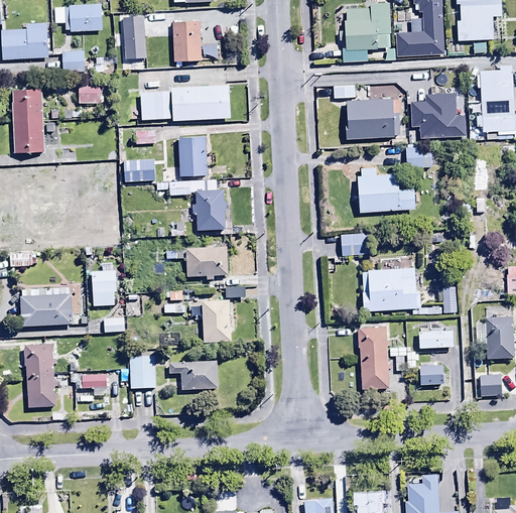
[(65,0),(66,20),(101,20),(101,0),(65,0)]
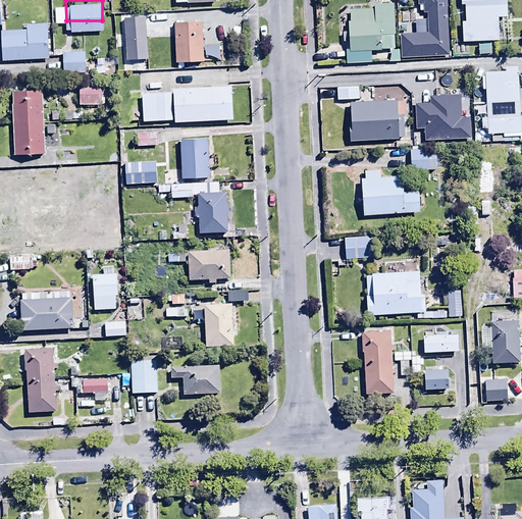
[(417,0),(418,4),(420,4),(420,10),(427,10),(428,33),(400,34),(401,57),(450,54),(447,0),(417,0)]
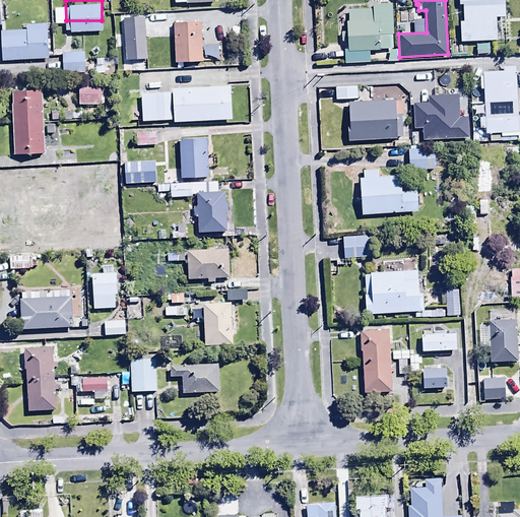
[(458,0),(458,4),(462,4),(463,20),(459,20),(459,41),(497,40),(497,16),(504,16),(503,0),(458,0)]
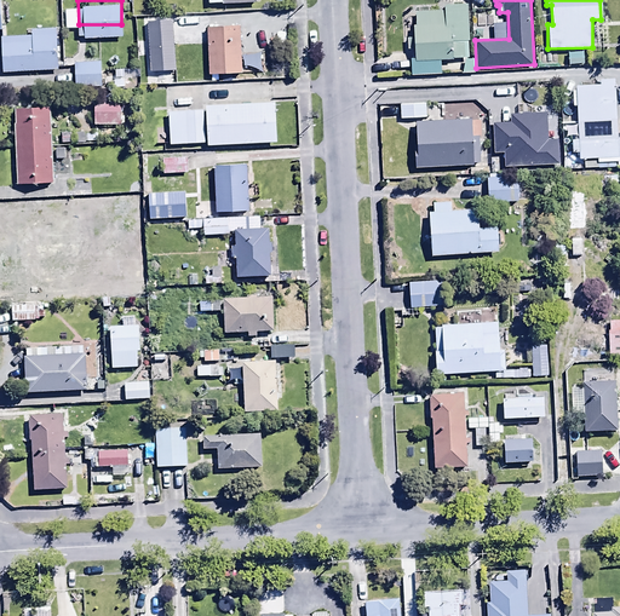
[(468,3),(446,3),(446,9),(417,10),(417,22),(413,22),(414,34),(407,34),(408,47),(415,47),(417,57),(412,57),(412,73),(442,73),(442,57),(470,56),(468,3)]
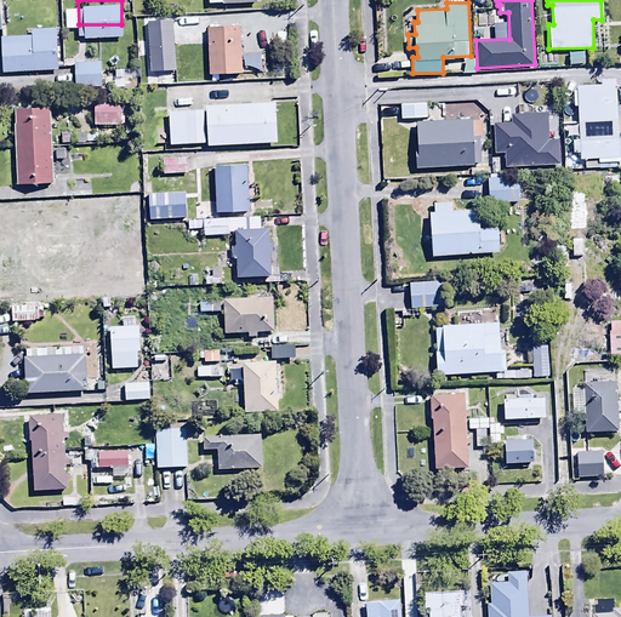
[(241,24),(209,26),(210,73),(243,72),(241,24)]
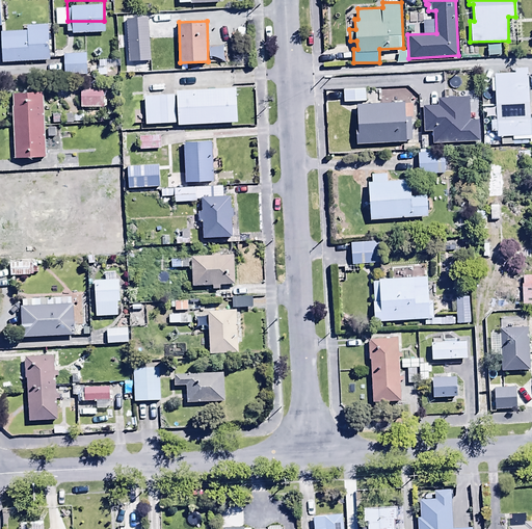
[(3,30),(4,60),(49,58),(48,23),(27,24),(27,29),(3,30)]
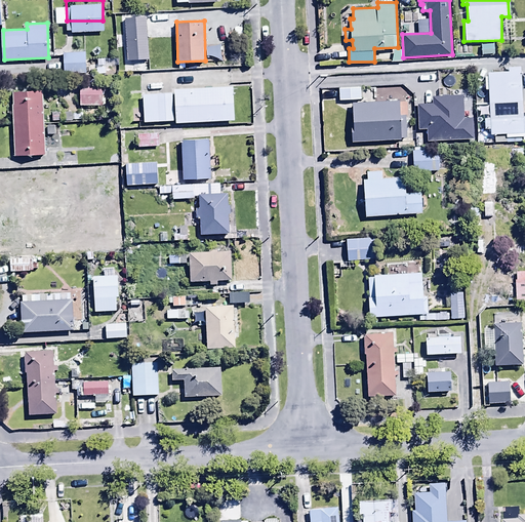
[(86,38),(64,38),(64,61),(86,61),(86,38)]
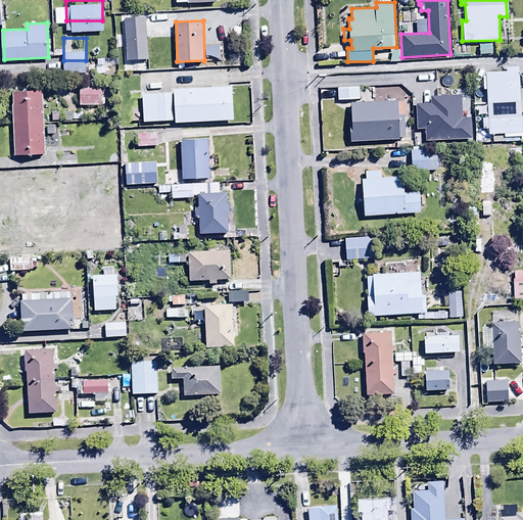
[(103,65),(78,65),(79,92),(103,92),(103,65)]
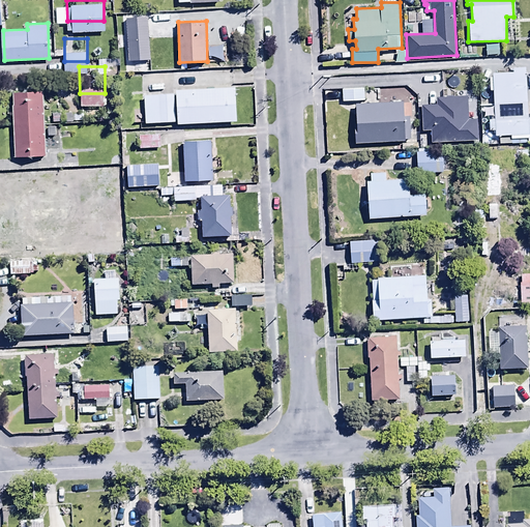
[(529,115),(527,115),(525,66),(511,67),(511,71),(492,72),(492,77),(489,77),(489,89),(493,89),(494,118),(489,118),(490,132),(495,130),(495,135),(510,134),(511,139),(517,138),(517,142),(529,141),(529,115)]
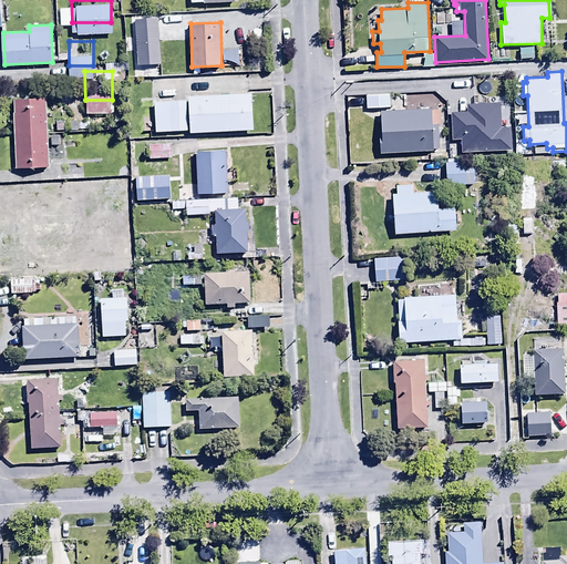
[(48,83),(14,84),(16,159),(50,157),(48,83)]
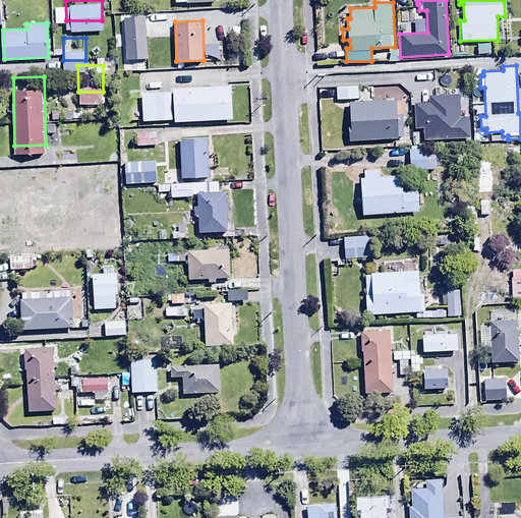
[(175,118),(176,122),(232,119),(231,85),(171,89),(172,92),(141,94),(143,120),(175,118)]
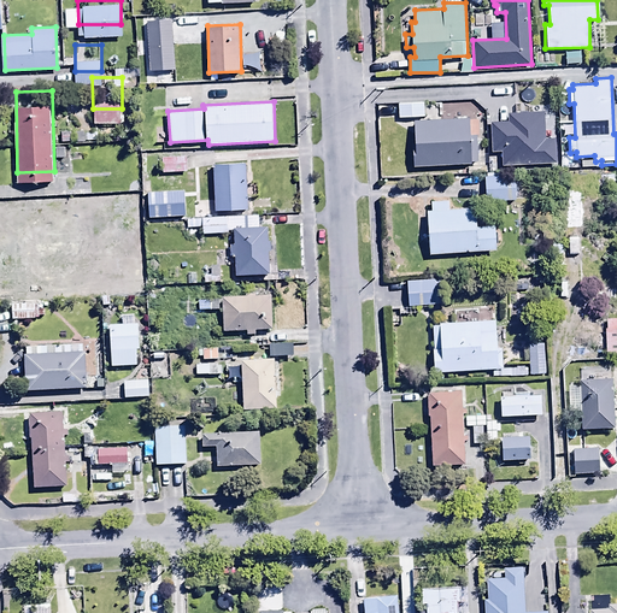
[(425,101),(399,101),(400,117),(425,117),(425,101)]
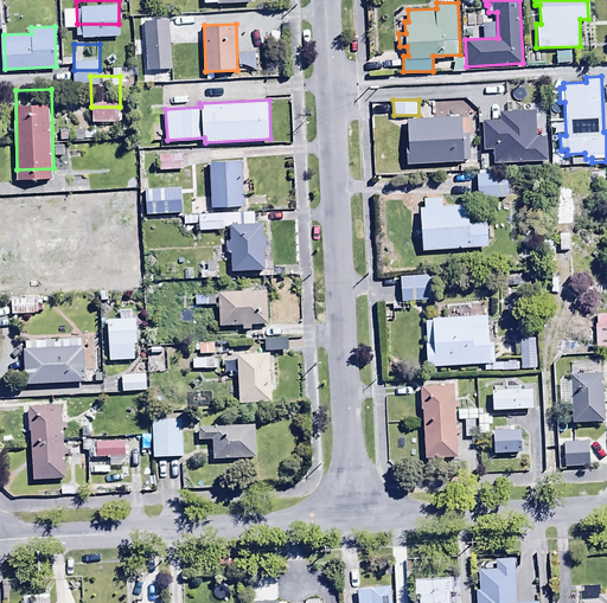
[(518,104),(518,110),(502,110),(502,119),(484,119),(484,147),(494,147),(496,161),(545,160),(544,103),(518,104)]
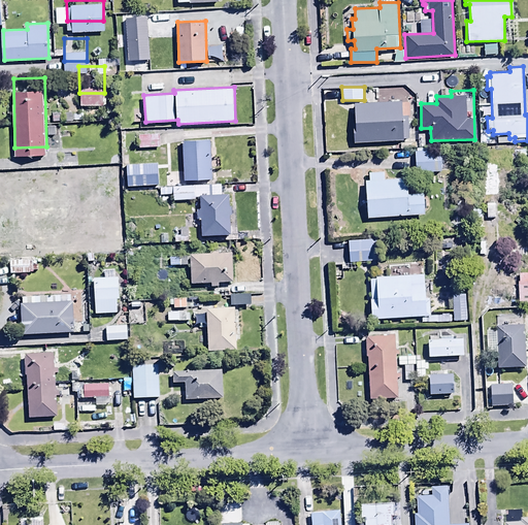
[(402,100),(354,103),(355,123),(353,123),(354,141),(404,138),(402,100)]
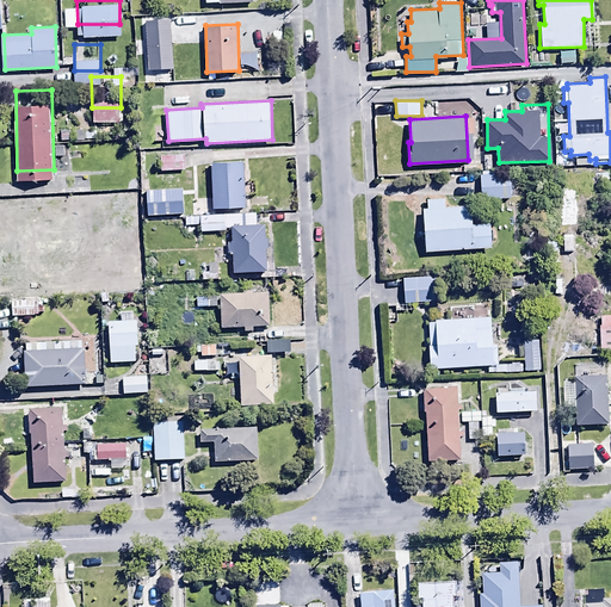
[(185,154),(161,155),(161,181),(186,181),(185,154)]
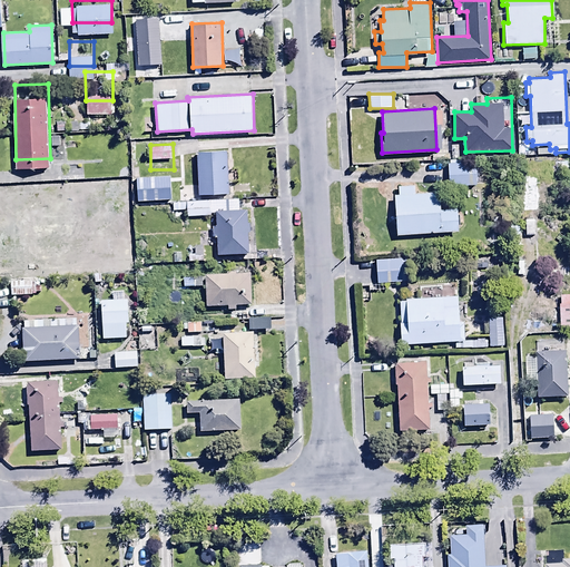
[(227,150),(197,152),(199,193),(229,192),(227,150)]
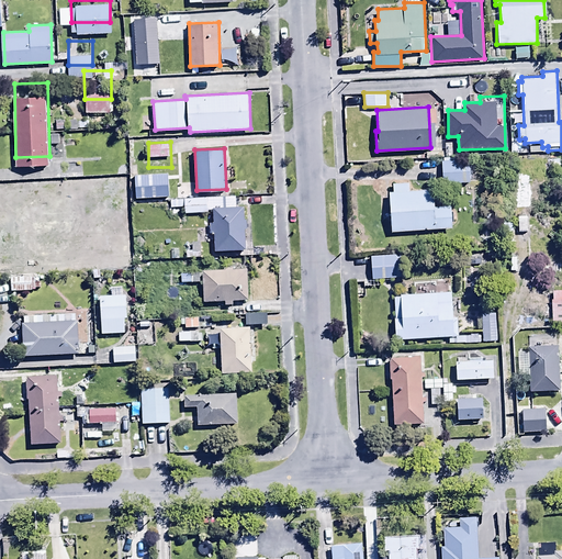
[(442,157),(444,182),(471,181),(470,156),(442,157)]
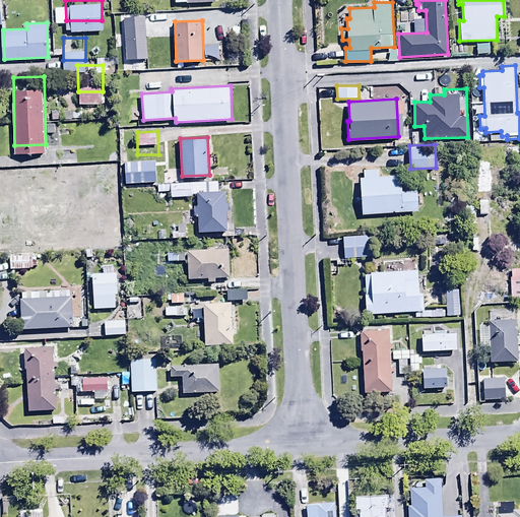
[(361,177),(364,213),(419,210),(418,188),(403,189),(402,174),(379,176),(379,168),(364,169),(364,177),(361,177)]
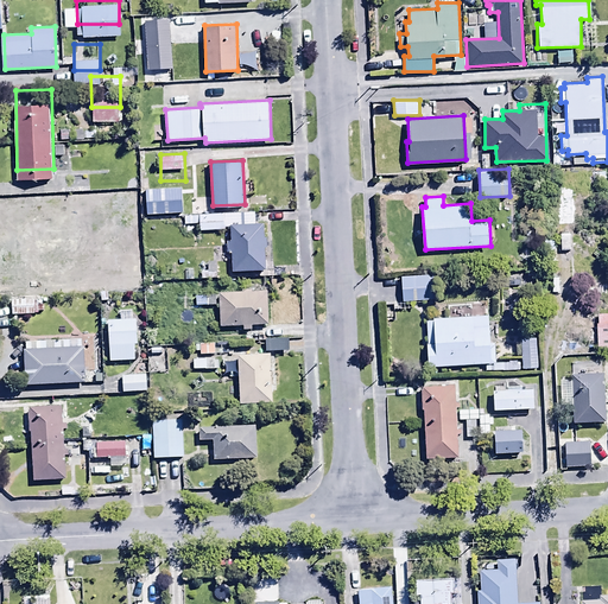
[(225,211),(200,213),(201,229),(226,228),(225,211)]
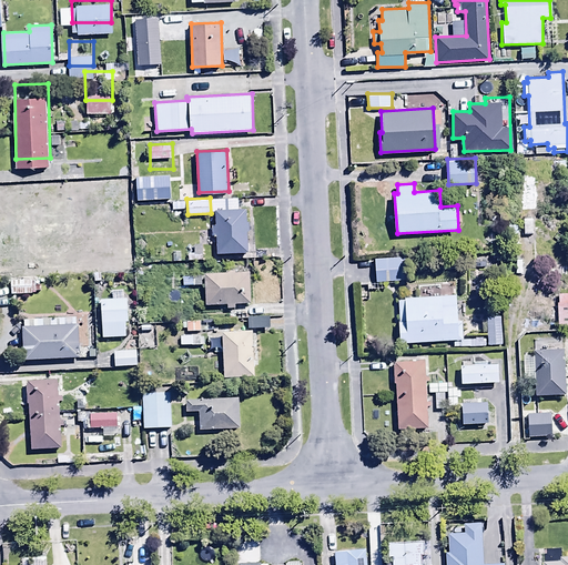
[(249,253),(247,208),(214,209),(215,224),(213,224),(213,236),(216,236),(217,254),(249,253)]
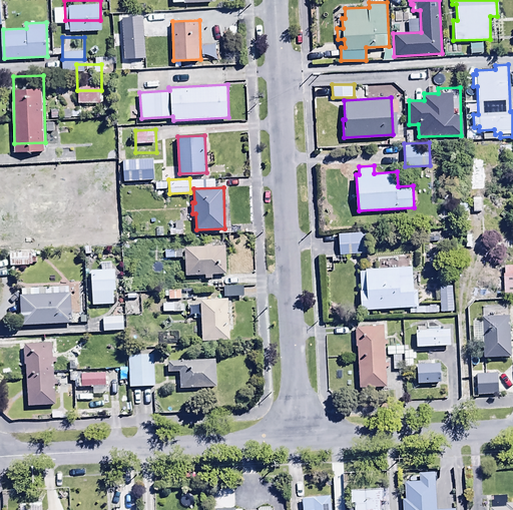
[(24,212),(25,238),(69,236),(68,196),(41,197),(41,200),(26,200),(27,212),(24,212)]
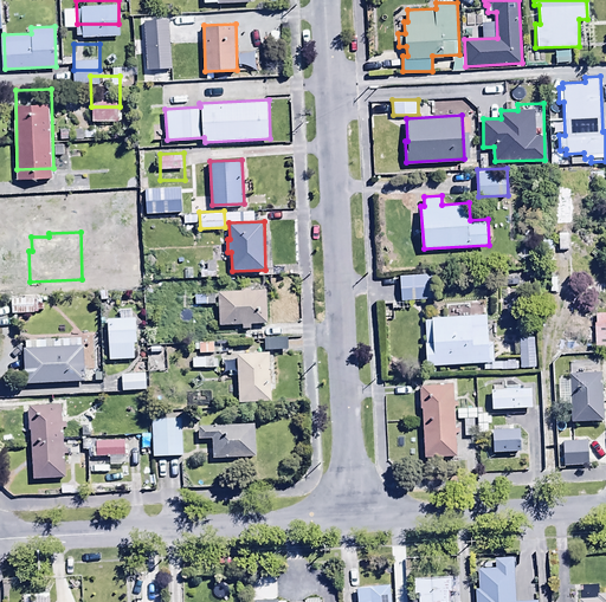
[(434,271),(400,273),(403,299),(436,297),(434,271)]
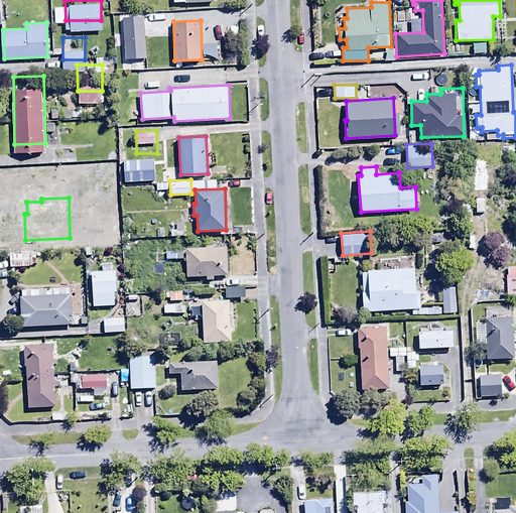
[(228,247),(186,247),(187,276),(207,276),(207,279),(215,279),(215,275),(228,275),(228,247)]
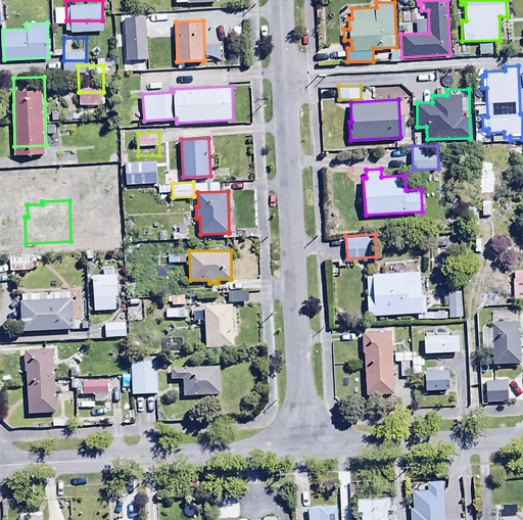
[(186,253),(169,253),(169,262),(186,262),(186,253)]
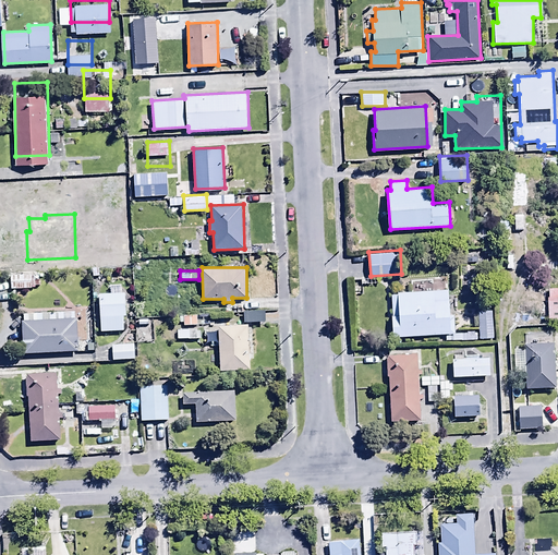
[(34,274),(12,274),(12,288),(32,288),(32,285),(39,285),(39,276),(34,276),(34,274)]
